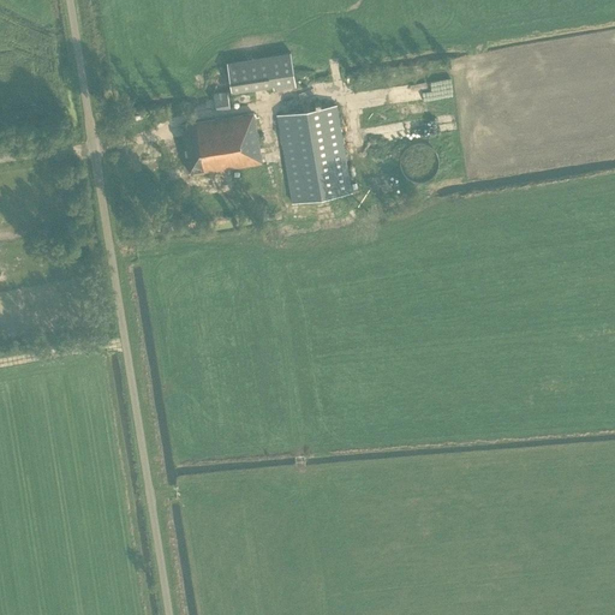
[(296,84),(291,53),(227,63),(232,93),(273,85),(273,88),(296,84)]
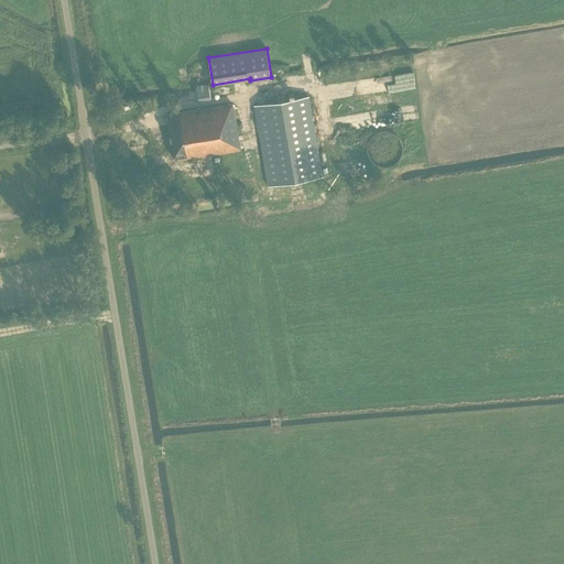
[(397,88),(412,87),(412,76),(379,78),(380,86),(397,85),(397,88)]
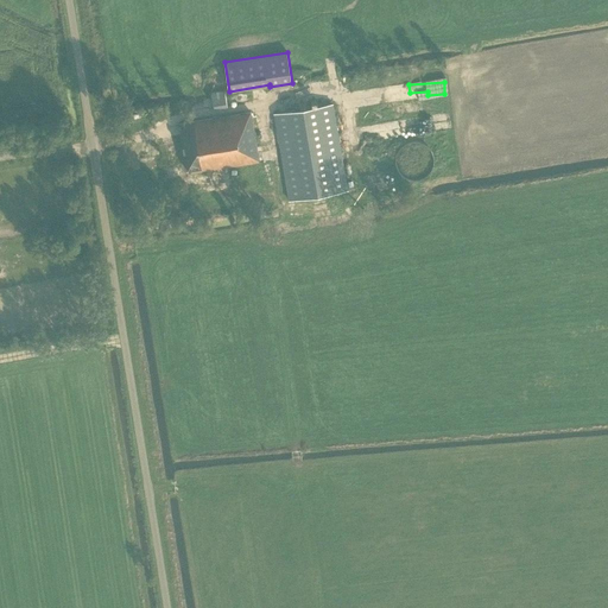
[(228,107),(225,89),(211,92),(215,108),(228,107)]
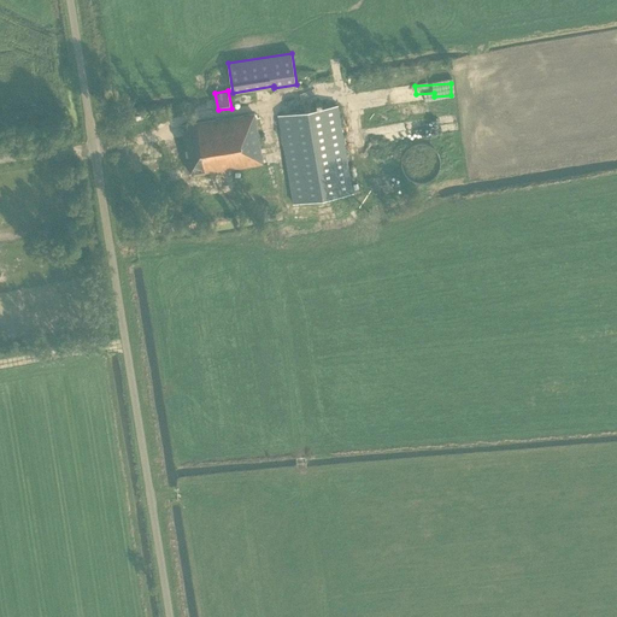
[(353,193),(338,106),(277,116),(293,204),(353,193)]
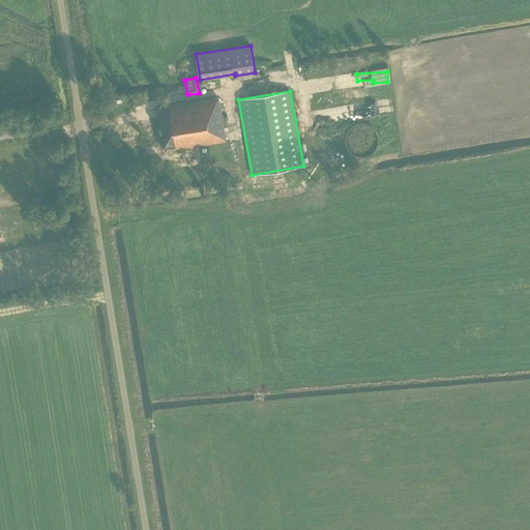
[(225,140),(218,97),(157,108),(164,150),(225,140)]
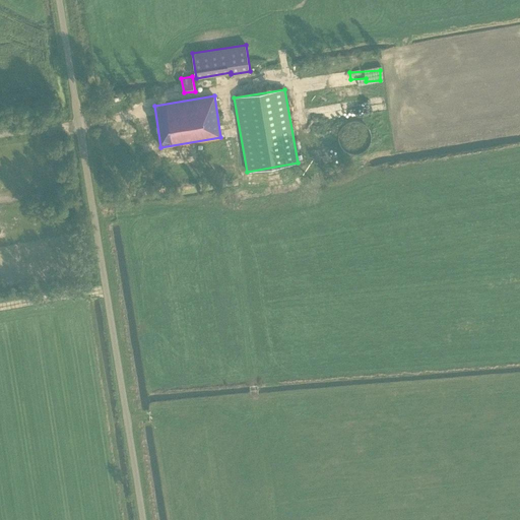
[(352,154),(354,154),(356,154),(358,154),(360,153),(361,153),(362,152),(364,151),(365,150),(367,148),(368,148),(368,147),(369,146),(370,145),(370,143),(371,142),(371,141),(371,140),(371,139),(371,138),(371,136),(371,135),(371,134),(371,133),(370,132),(370,131),(369,130),(369,129),(368,128),(367,127),(367,126),(365,125),(364,124),(363,123),(362,123),(360,122),(358,122),(355,121),(353,121),(351,122),(350,122),(347,123),(345,124),(344,125),(342,126),(341,128),(340,129),(340,130),(339,131),(339,132),(339,133),(338,134),(338,135),(338,136),(338,138),(338,140),(338,141),(339,142),(339,144),(340,145),(340,146),(341,148),(342,148),(343,150),(345,151),(346,152),(348,153),(350,153),(351,154),(352,154)]
